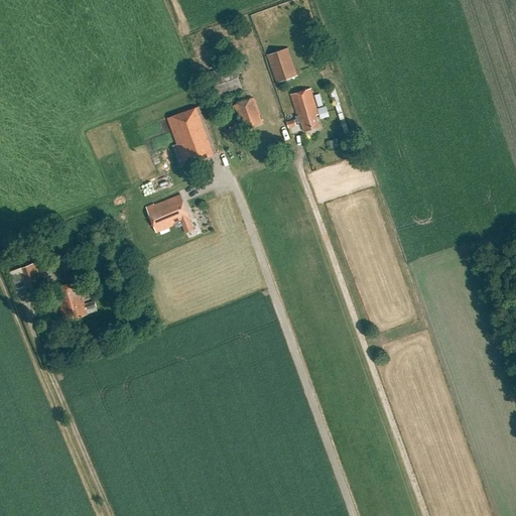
[(287,47),(267,55),(278,84),(298,76),(287,47)]
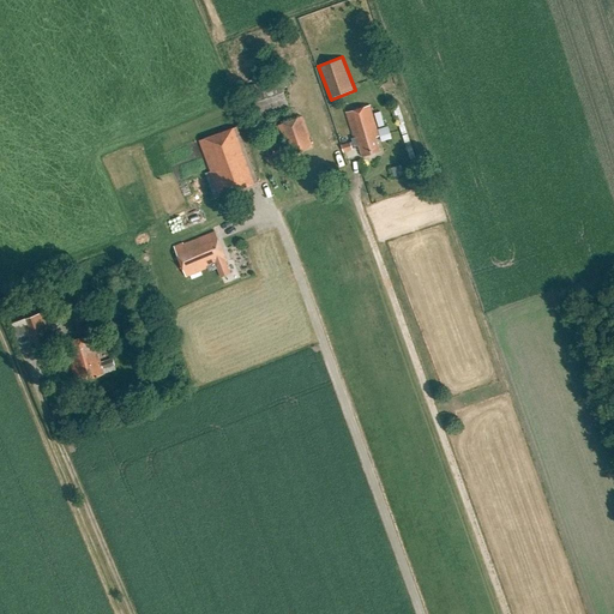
[(287,73),(239,89),(253,119),(288,108),(282,88),(290,84),(287,73)]
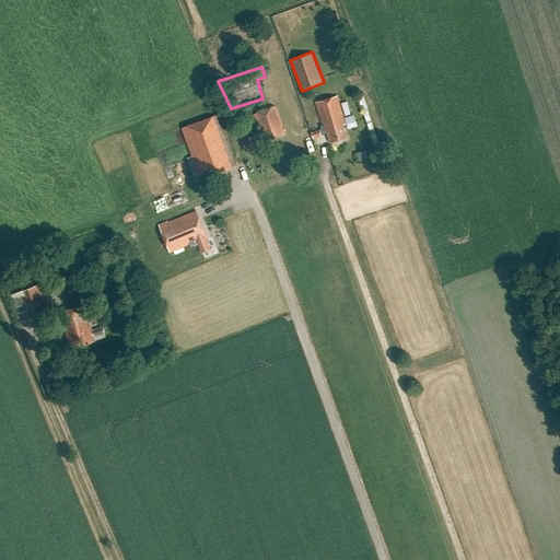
[(323,125),(321,126),(322,129),(312,132),(314,139),(321,137),(322,135),(328,132),(331,142),(348,137),(343,126),(347,125),(337,95),(316,102),(323,125)]
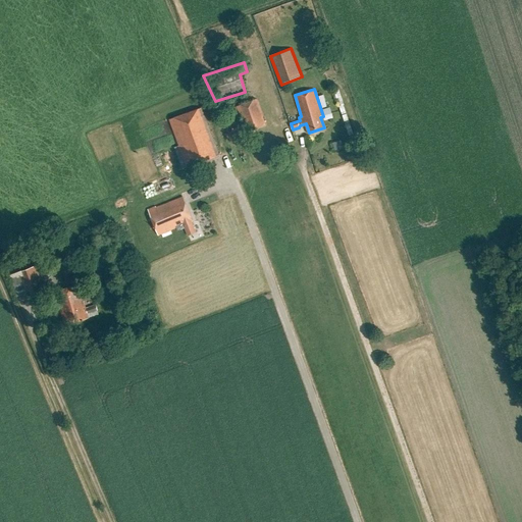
[(238,121),(238,122),(230,125),(232,132),(242,128),(244,134),(266,125),(257,99),(237,107),(242,120),(238,121)]
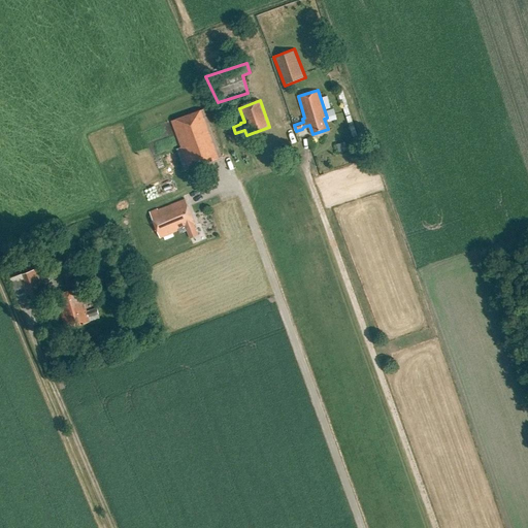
[(335,108),(327,110),(328,121),(337,120),(335,108)]
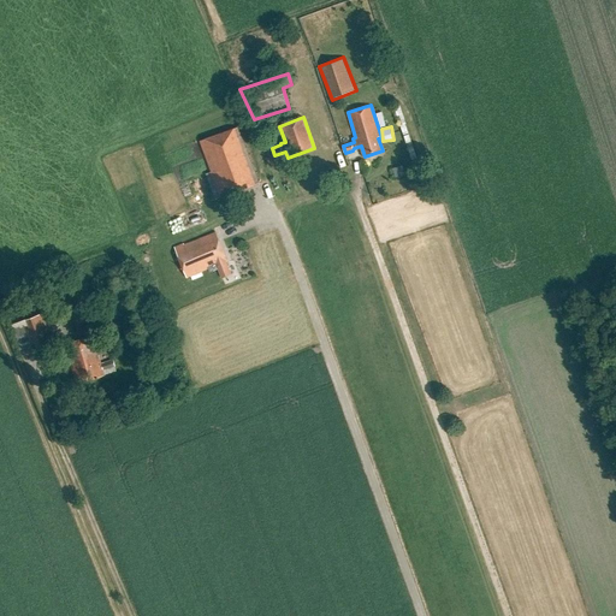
[(238,128),(201,141),(221,197),(259,184),(238,128)]
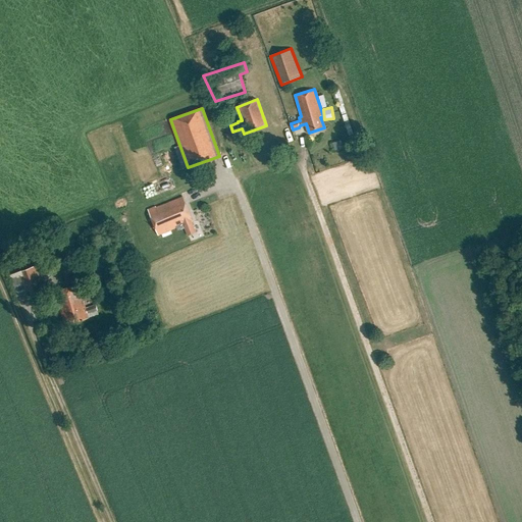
[(156,207),(149,210),(160,235),(183,225),(188,236),(197,231),(192,221),(193,221),(181,197),(156,208),(156,207)]
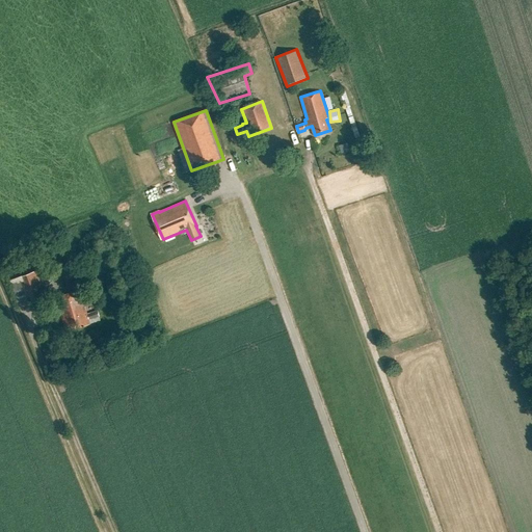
[(36,270),(19,277),(29,304),(47,298),(36,270)]
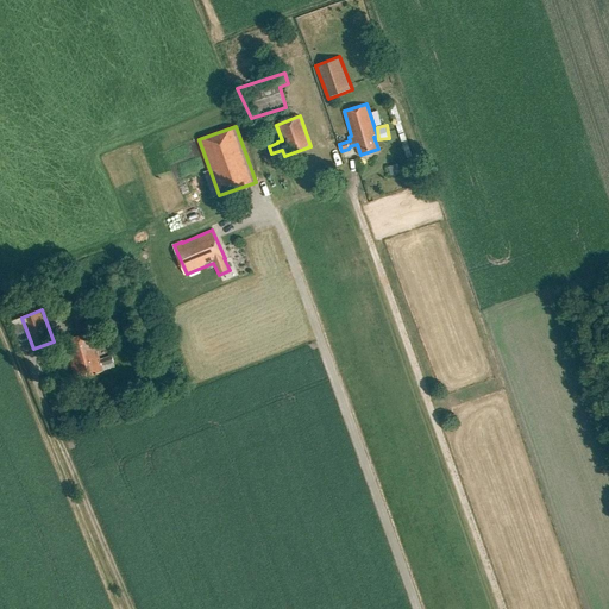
[(104,371),(102,366),(114,362),(112,356),(101,359),(93,332),(66,340),(77,380),(104,371)]
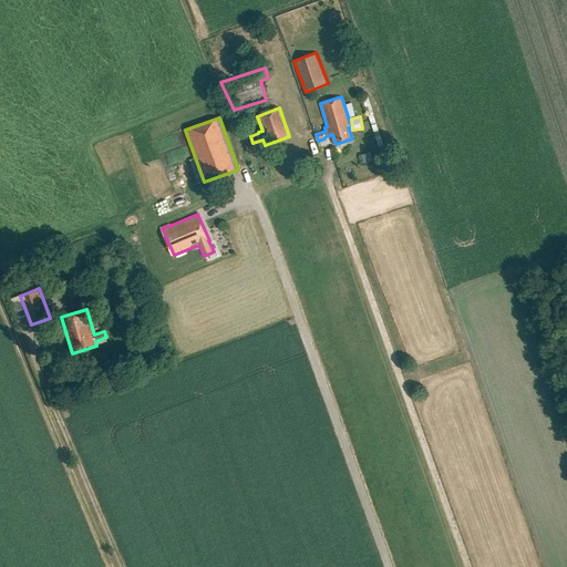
All buildings are outlined.
